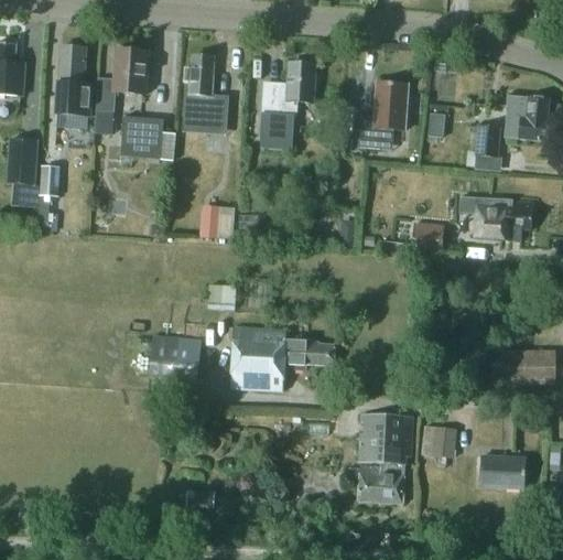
[(15,42),(0,40),(0,92),(22,94),(24,62),(14,62),(15,42)]
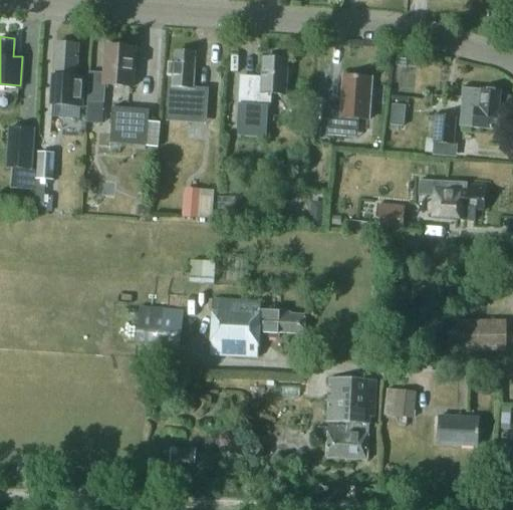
[(78,42),(55,41),(53,72),(52,72),(51,102),(81,104),(83,74),(76,74),(78,42)]
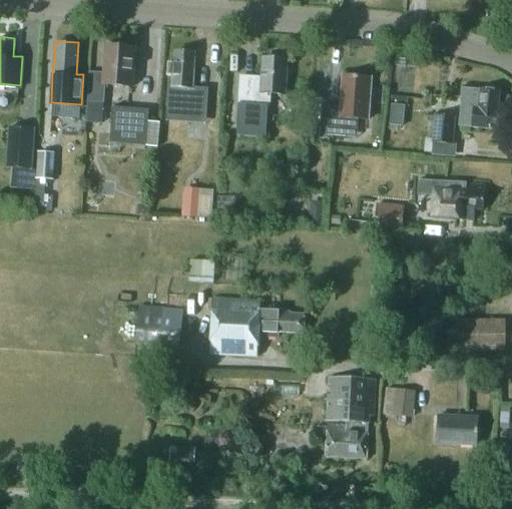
[(105,44),(103,70),(88,69),(86,99),(103,100),(105,81),(133,83),(136,46),(105,44)]
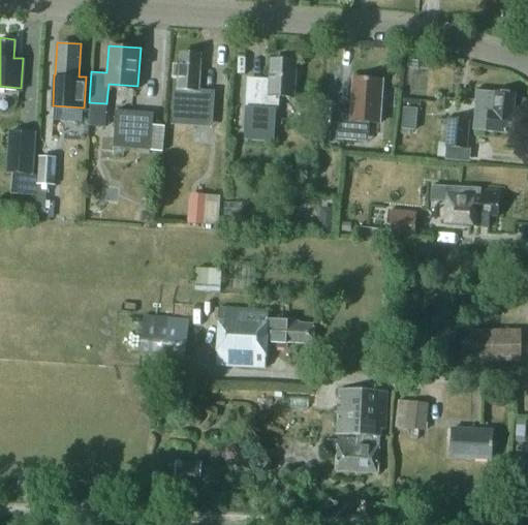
[(199,89),(200,70),(198,70),(199,52),(181,51),(180,74),(178,74),(177,86),(174,86),(173,109),(193,111),(192,119),(212,120),(214,90),(199,89)]
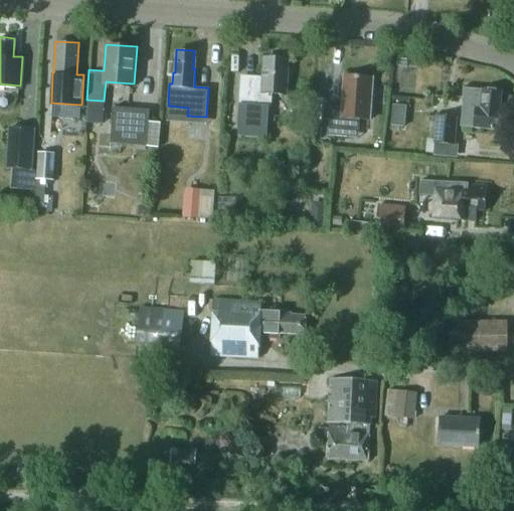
[(289,58),(264,56),(262,75),(241,73),(237,122),(267,125),(267,115),(270,116),(271,92),(286,94),(289,58)]
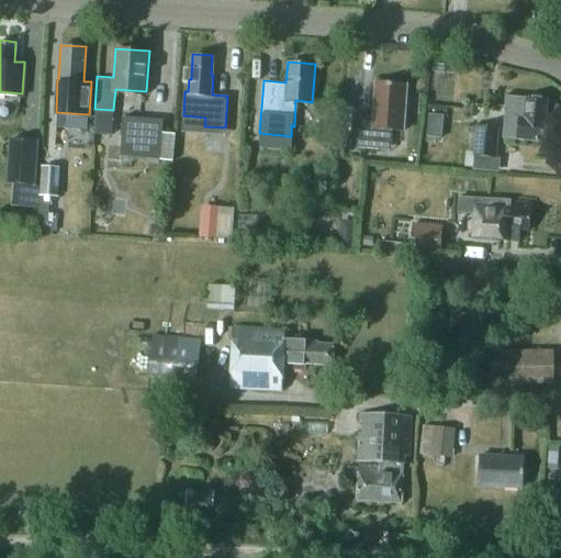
[(376,80),(373,114),(359,113),(357,145),(378,146),(379,127),(403,129),(406,82),(376,80)]
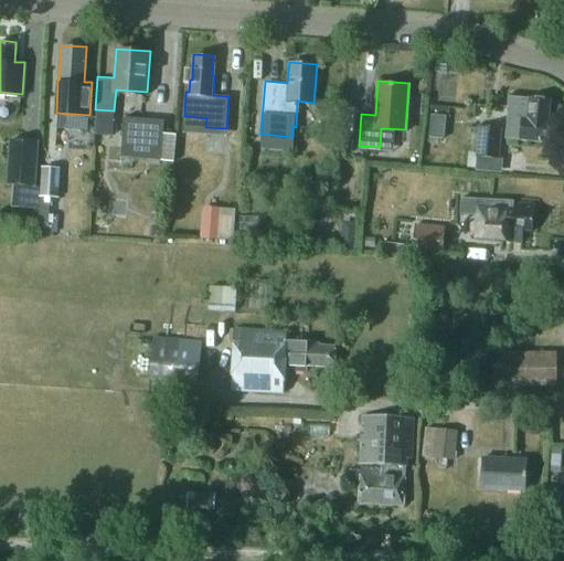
[(551,97),(509,94),(508,109),(509,109),(507,136),(552,140),(554,118),(550,117),(551,97)]
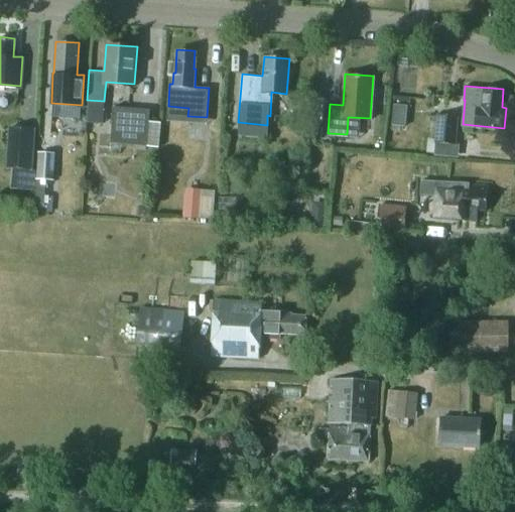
[(393,102),(390,122),(404,124),(406,103),(393,102)]
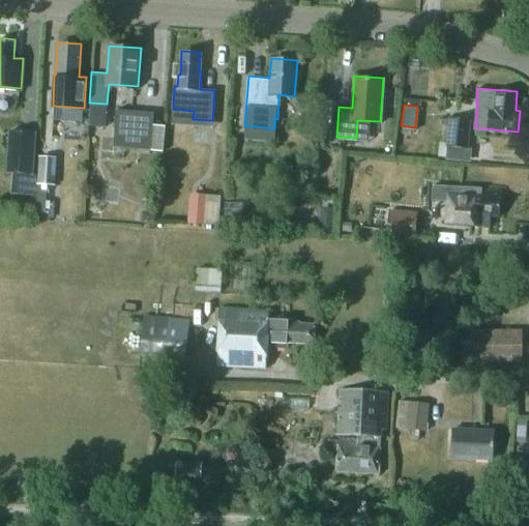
[(149,148),(152,111),(116,108),(113,145),(149,148)]
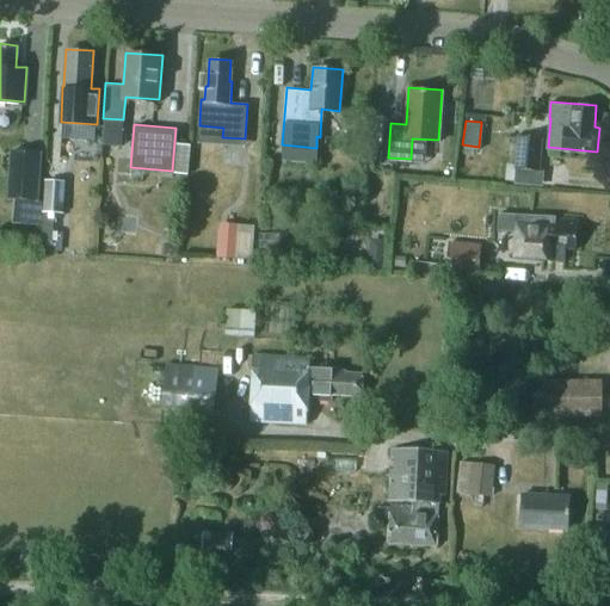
[(541,168),(543,137),(519,135),(517,166),(541,168)]
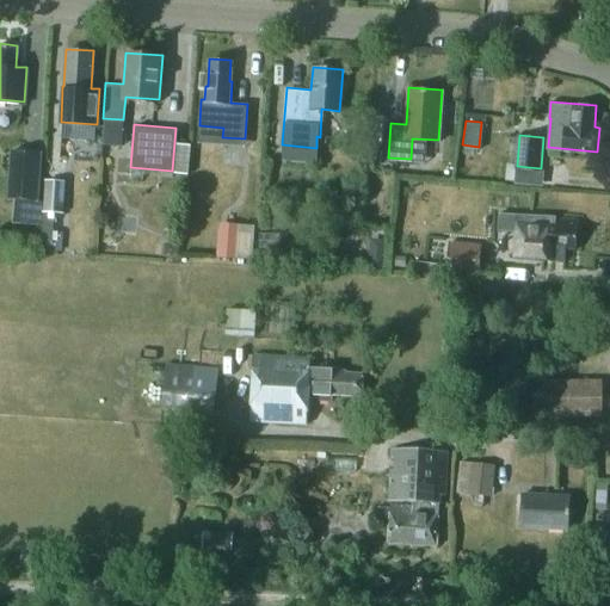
[(8,196),(12,197),(10,221),(39,222),(42,197),(37,197),(41,150),(12,149),(8,196)]
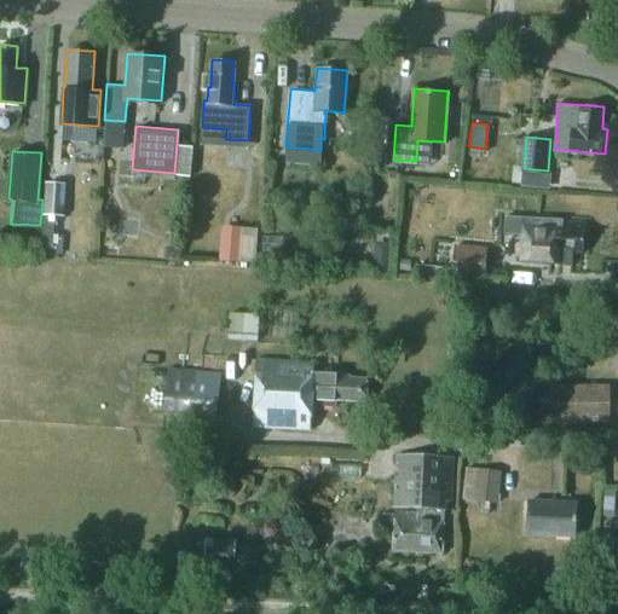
[(62,214),(64,180),(46,179),(44,213),(62,214)]
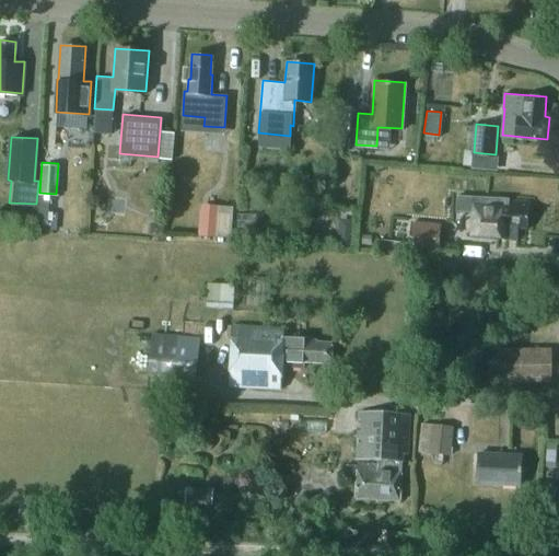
[(528,227),(532,199),(474,194),(470,233),(517,239),(519,227),(528,227)]
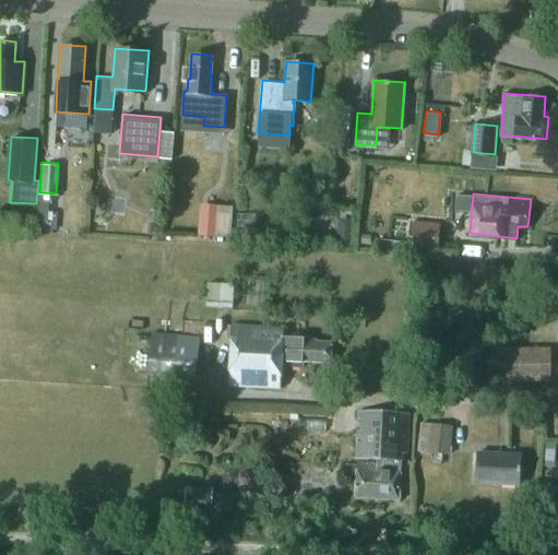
[(218,202),(199,201),(197,232),(216,234),(218,202)]
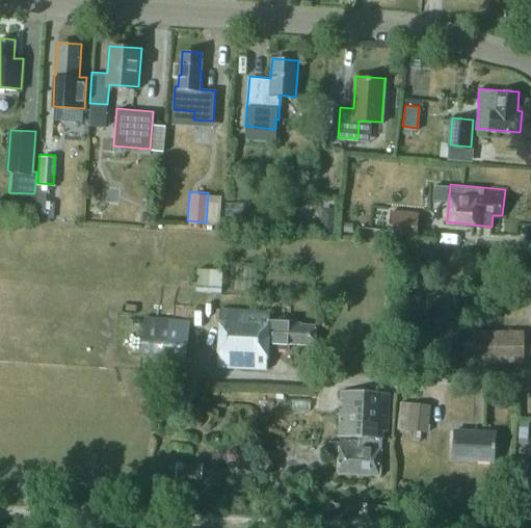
[(156,212),(149,206),(140,210),(140,218),(147,223),(155,220),(156,212)]
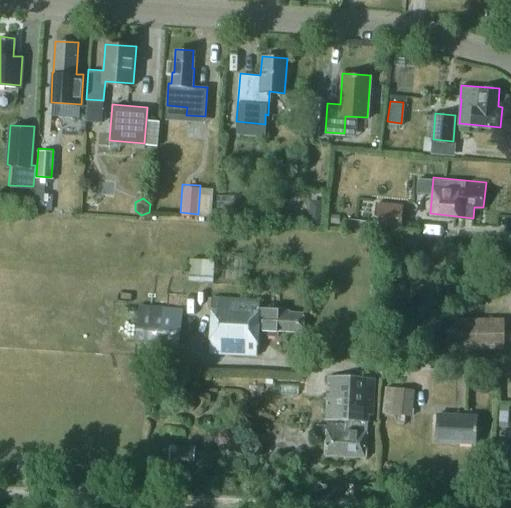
[(320,221),(321,198),(309,198),(308,221),(320,221)]
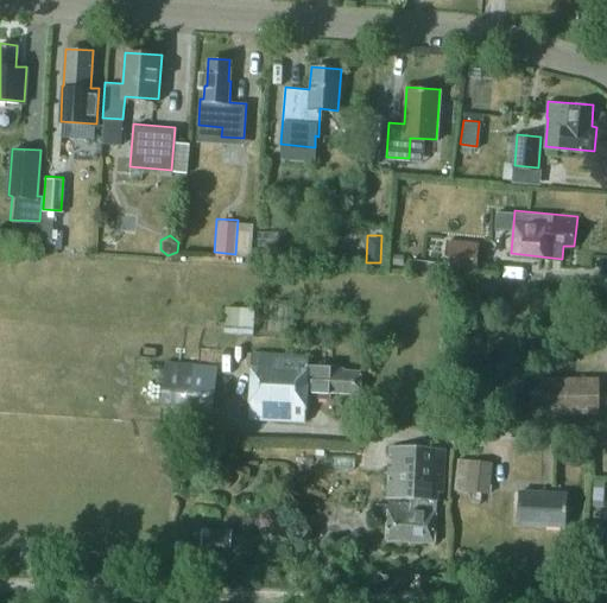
[(476,260),(479,242),(447,239),(443,271),(473,273),(473,278),(494,280),(497,262),(476,260)]
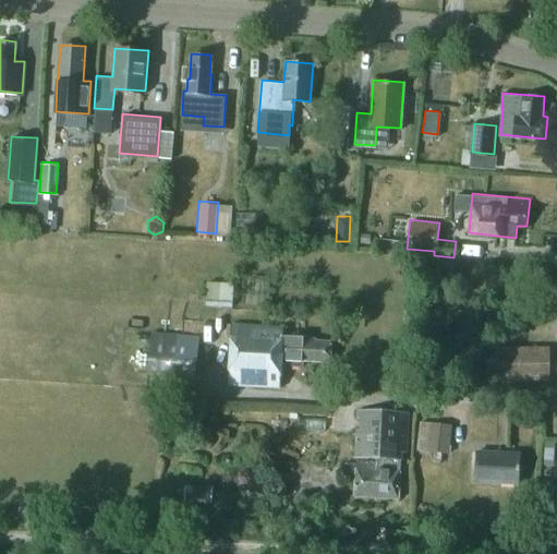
[(293,220),(292,233),(304,233),(305,220),(293,220)]
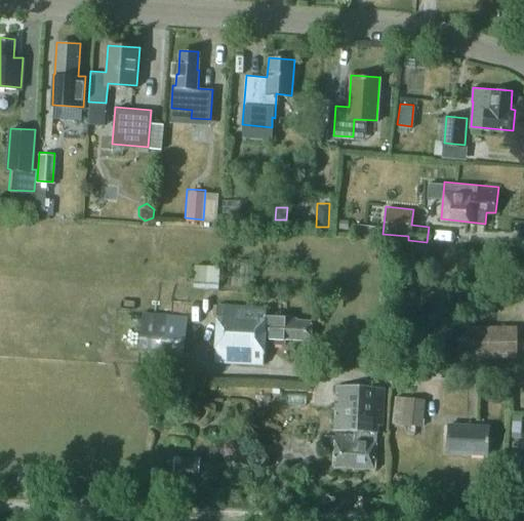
[(409,244),(408,254),(425,257),(427,246),(409,244)]
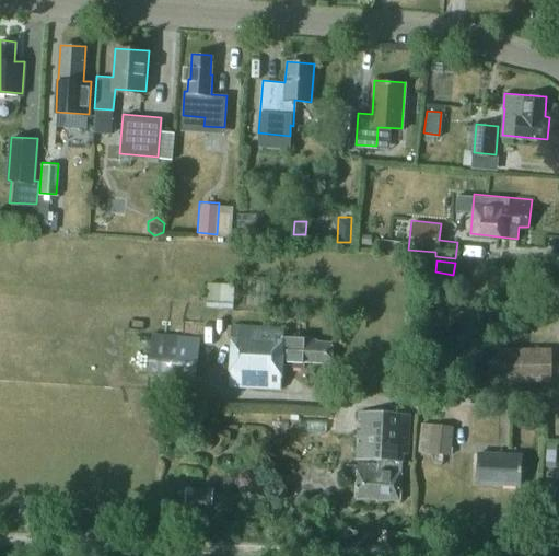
[(234,303),(234,282),(208,281),(208,303),(234,303)]
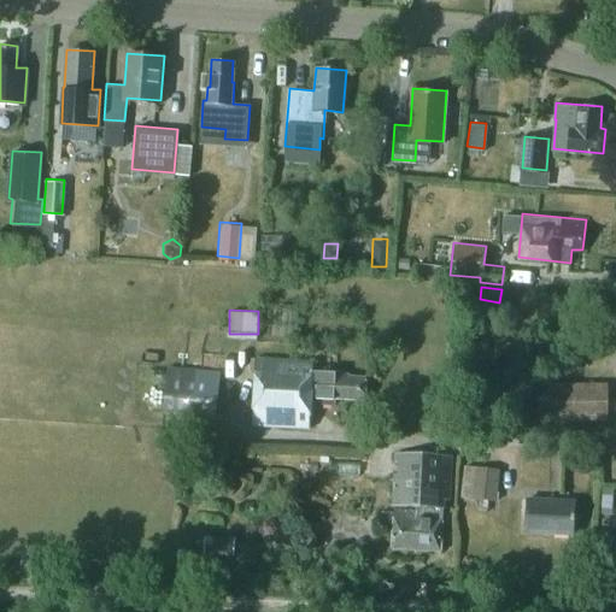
[(311,368),(311,358),(256,354),(252,424),(309,427),(310,402),(334,404),(335,396),(365,399),(367,375),(347,374),(347,371),(340,370),(341,368),(317,366),(317,369),(311,368)]
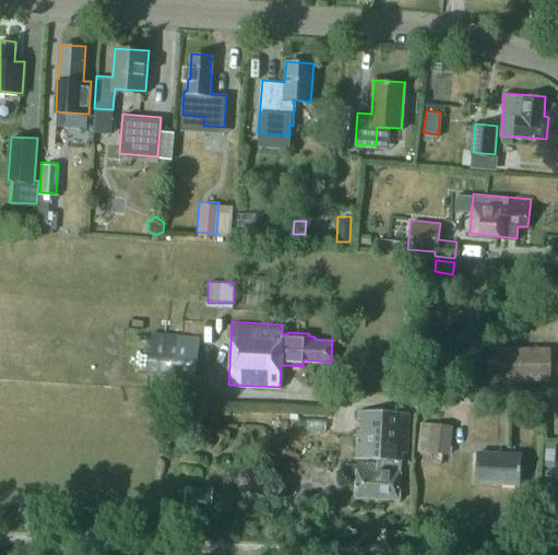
[(199,334),(150,329),(146,373),(194,377),(199,334)]
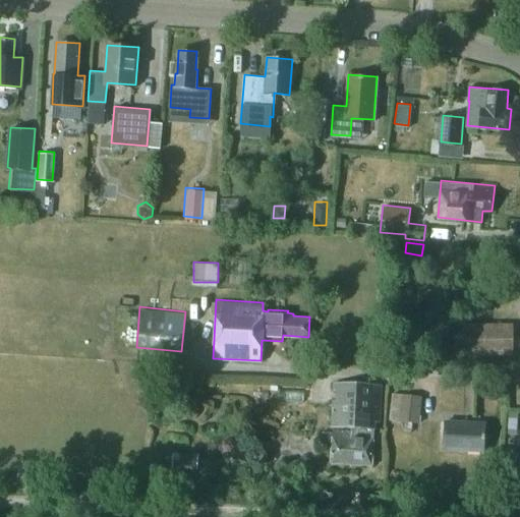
[(464,332),(464,353),(511,353),(511,323),(464,323),(464,332)]
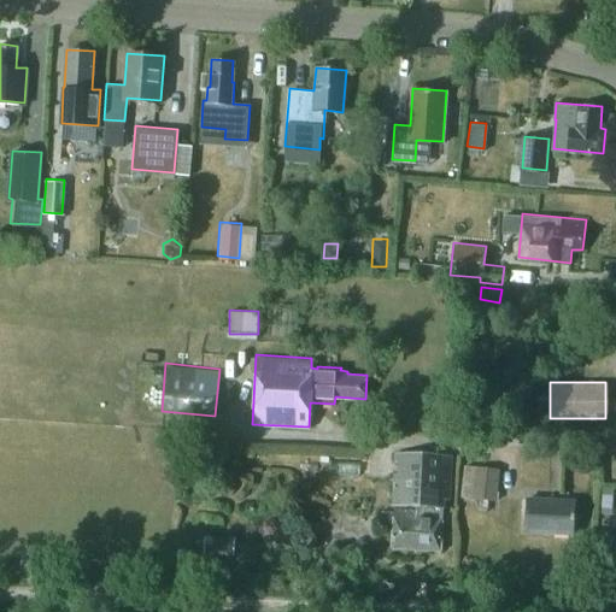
[(533,393),(533,418),(550,418),(550,393),(533,393)]
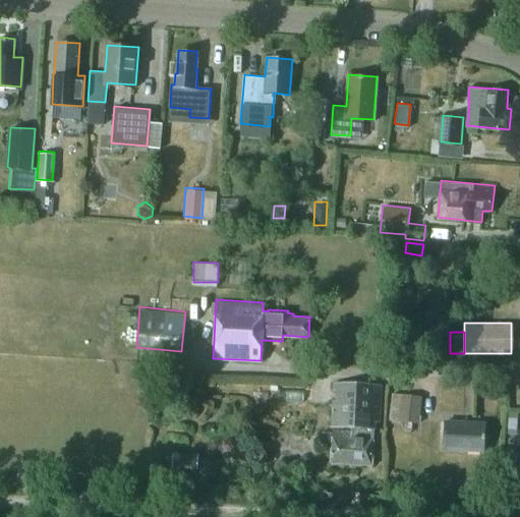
[(331,397),(329,424),(352,425),(351,431),(333,429),(333,431),(323,431),(323,442),(333,442),(332,461),(371,463),(374,419),(381,420),(382,384),(332,381),(331,387),(335,387),(334,397),(331,397)]
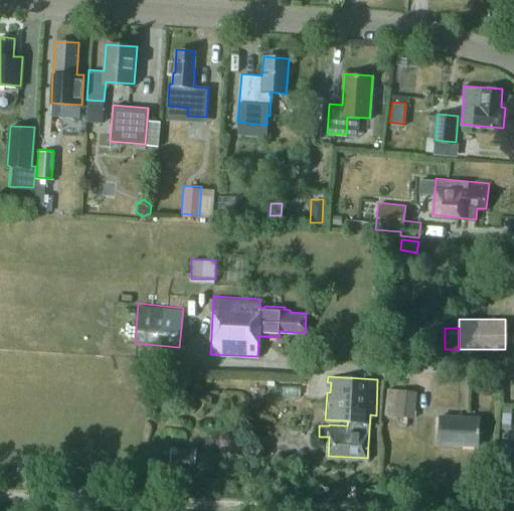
[(412,415),(415,389),(388,386),(385,412),(412,415)]
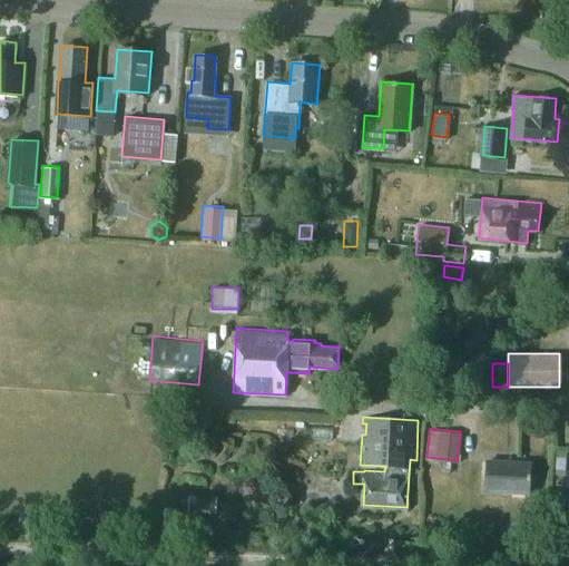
[(530,491),(531,460),(487,459),(486,490),(530,491)]
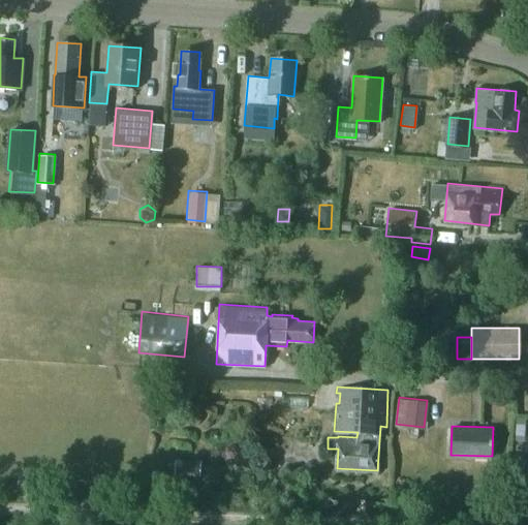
[(177,460),(176,474),(200,475),(200,461),(177,460)]
